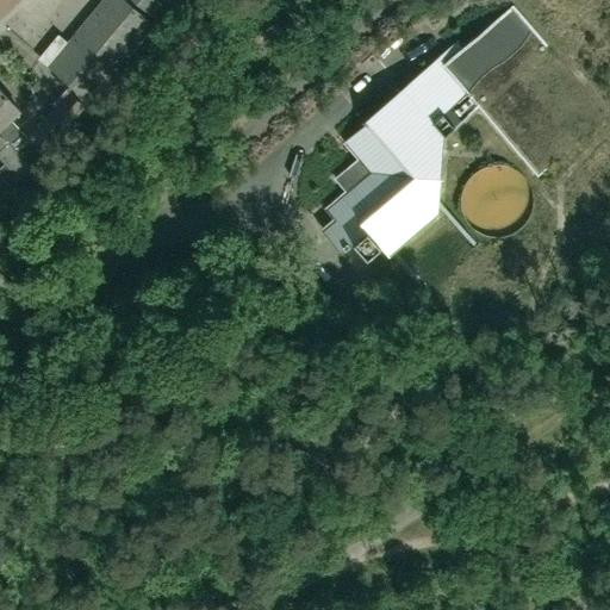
[(57,42),(42,61),(88,99),(151,23),(124,0),(101,0),(63,47),(57,42)]
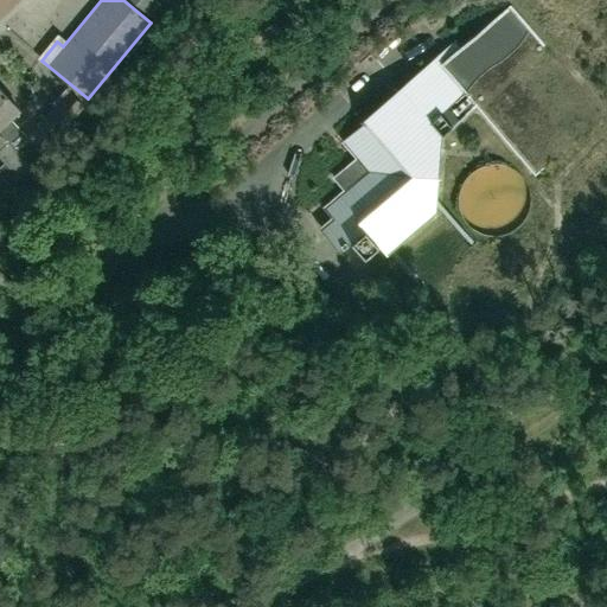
[(135,0),(154,17),(167,0),(135,0)]
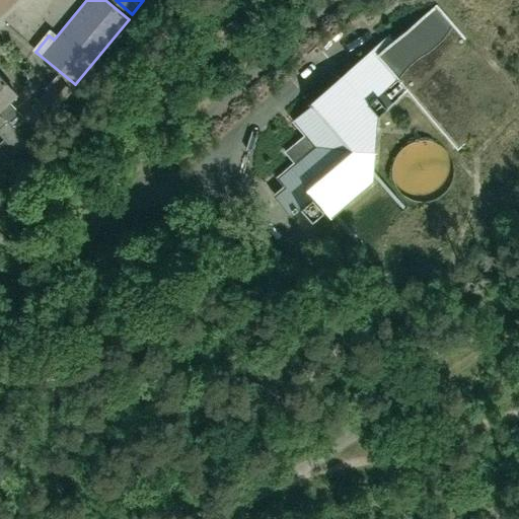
[(388,35),(291,118),(304,134),(285,149),(296,161),(276,178),(283,188),(275,195),(291,214),(312,196),(330,217),(372,182),(377,116),(408,90),(458,149),(516,100),(436,5),(393,42),(388,35)]
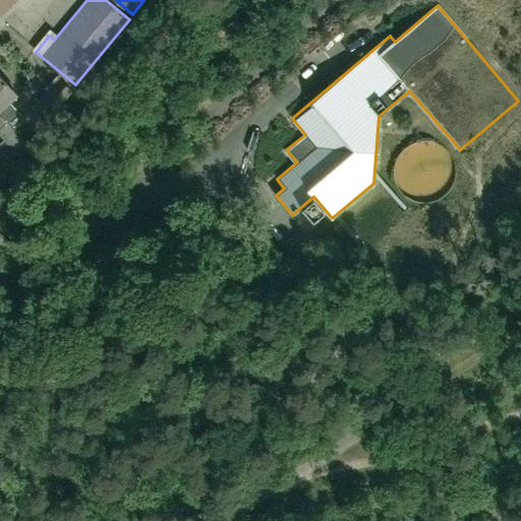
[(44,126),(76,88),(58,72),(44,90),(46,91),(27,113),(44,126)]
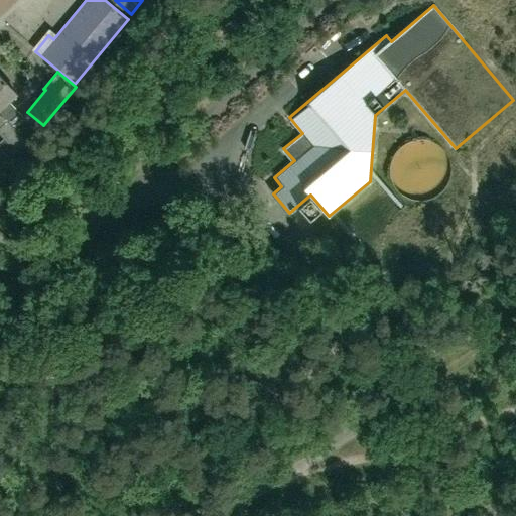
[(26,120),(21,115),(7,101),(15,93),(0,77),(0,113),(15,130),(26,120)]
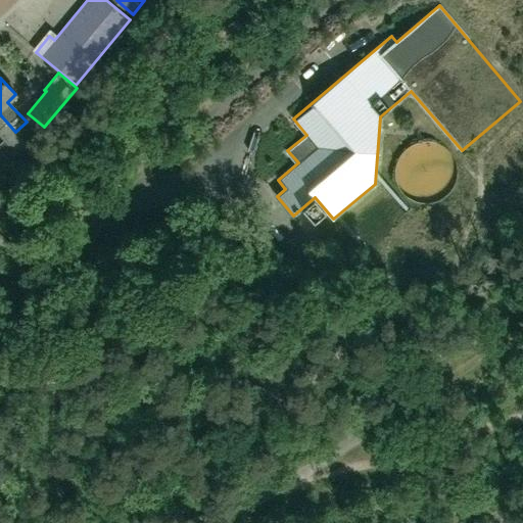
[(15,132),(0,114),(0,135),(4,140),(0,143),(0,151),(5,157),(11,158),(16,153),(17,155),(28,146),(15,132)]
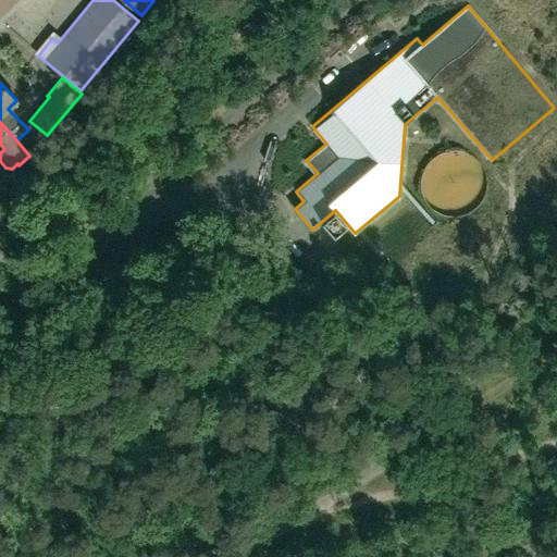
[(421,182),(421,184),(421,186),(421,189),(422,192),(422,194),(423,196),(424,198),(425,200),(426,202),(428,205),(431,208),(433,210),(436,212),(438,213),(443,215),(445,217),(450,218),(455,218),(460,217),(462,217),(465,215),(469,214),(473,212),(477,209),(479,207),(480,206),(482,203),(483,201),(484,199),(485,197),(486,195),(486,193),(487,190),(487,187),(487,185),(487,183),(487,181),(487,178),(486,175),(486,173),(485,171),(484,169),(483,166),(482,164),(480,163),(479,161),(477,160),(474,158),(473,157),(469,155),(465,152),(462,151),(459,151),(455,151),(450,151),(447,151),(445,152),(441,153),(438,155),(434,158),(431,160),(429,162),(426,166),(425,169),(424,171),(422,175),(422,177),(421,180),(421,182)]
